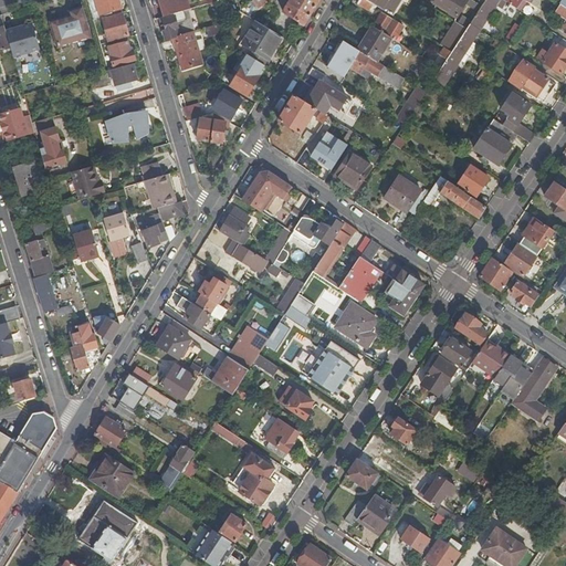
[(86,0),(93,21),(102,19),(101,16),(121,10),(119,2),(122,1),(121,0),(86,0)]
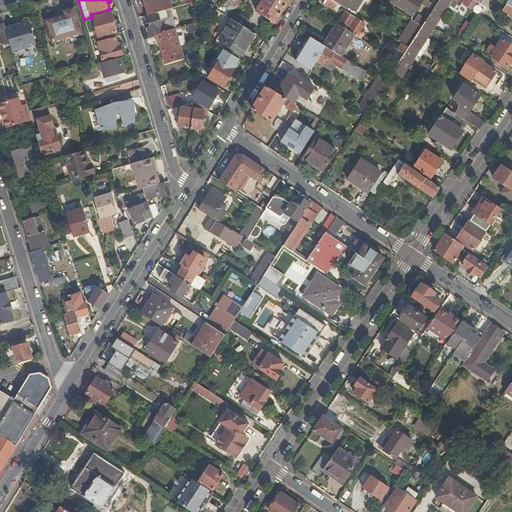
[(172,8),(169,0),(144,0),(148,15),(169,9),(172,8)]
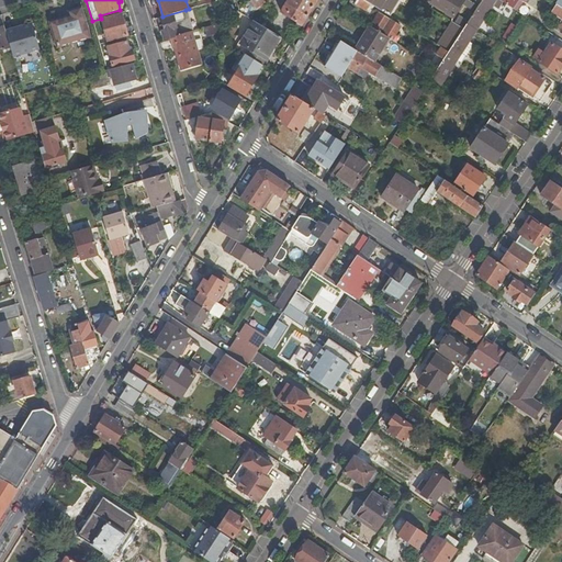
[(249,0),(250,0),(257,8),(266,0),(288,0),(280,12),(298,22),(293,30),(298,32),(317,0),(249,0)]
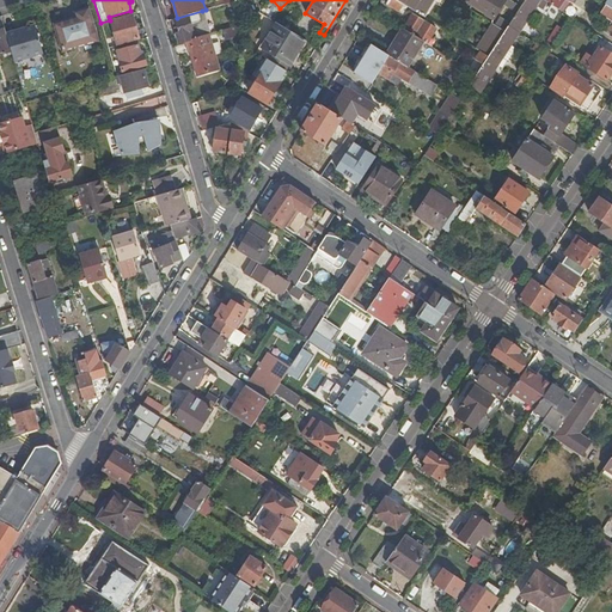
[(397,0),(387,0),(385,4),(398,11),(403,4),(397,0)]
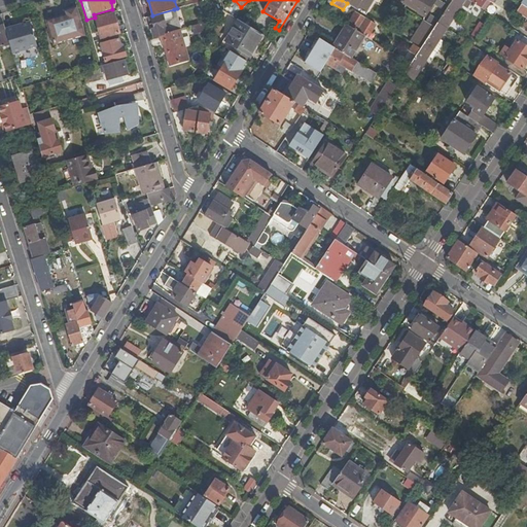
[(373,0),(342,0),(347,3),(364,13),(373,0)]
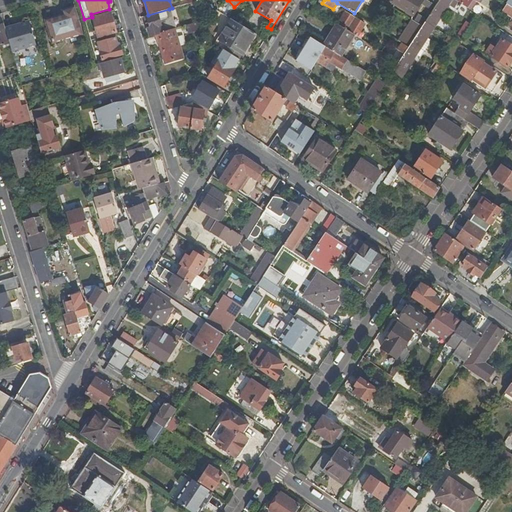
[(429,1),(427,0),(393,0),(392,2),(406,11),(405,13),(411,17),(420,4),(432,11),(433,9),(435,5),(429,1)]
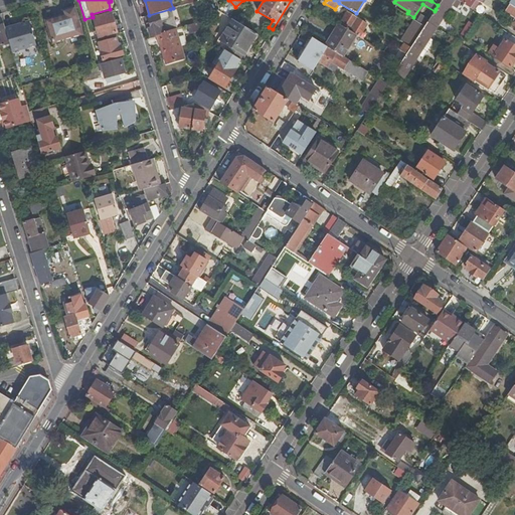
[(443,13),(451,0),(442,0),(437,8),(443,13)]
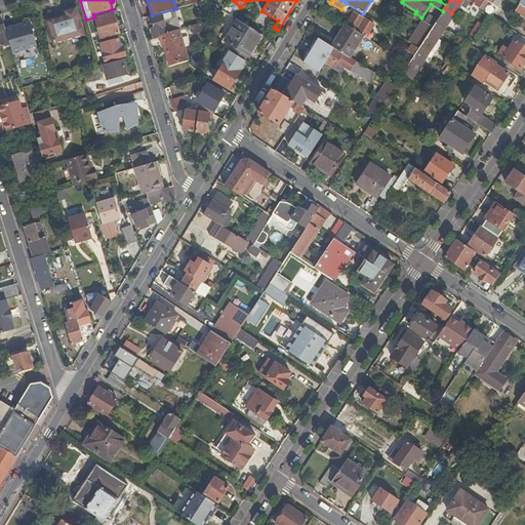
[(491,15),(492,16),(498,6),(490,1),(487,0),(470,0),(470,1),(491,15)]
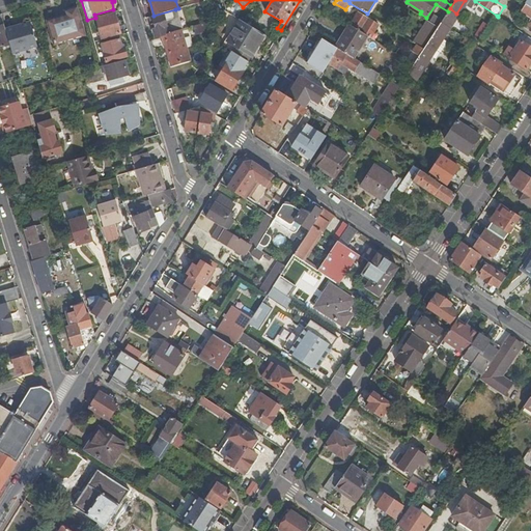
[(530,6),(527,4),(523,2),(518,9),(530,18),(530,26),(529,30),(530,30),(530,6)]
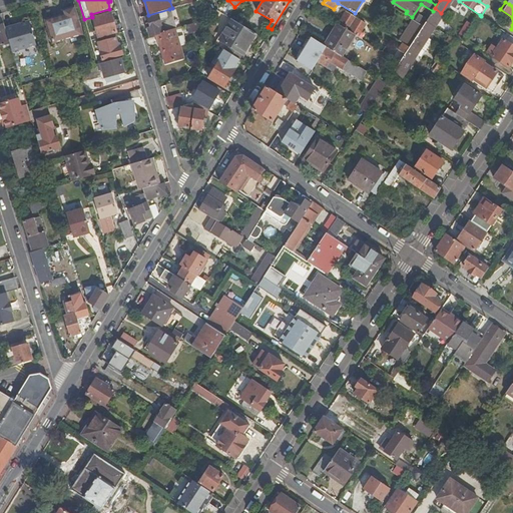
[(64,15),(46,21),(53,43),(81,33),(73,8),(63,11),(64,15)]
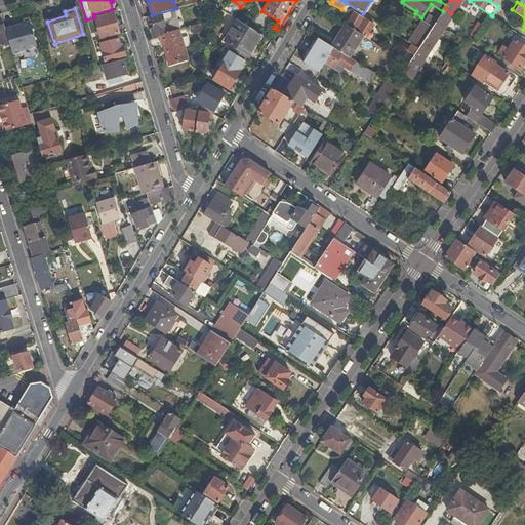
[(152,15),(148,17),(150,24),(154,37),(158,35),(176,30),(179,29),(173,9),(152,15)]
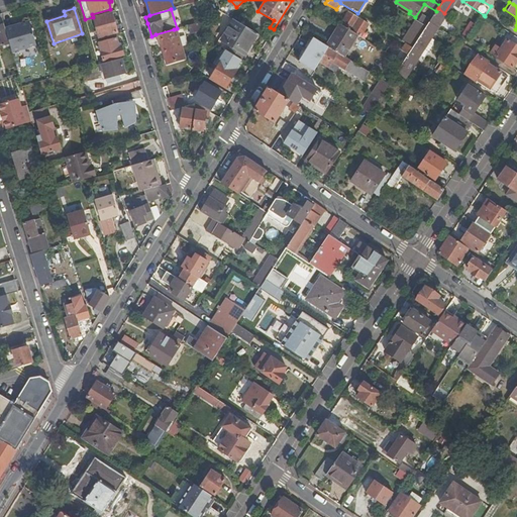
[(437,9),(436,11),(430,21),(429,21),(437,26),(445,14),(437,9)]
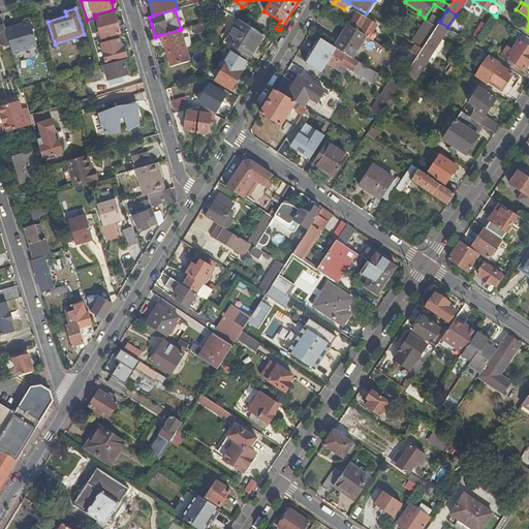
[(356,11),(349,25),(366,35),(368,36),(372,31),(376,24),(356,11)]
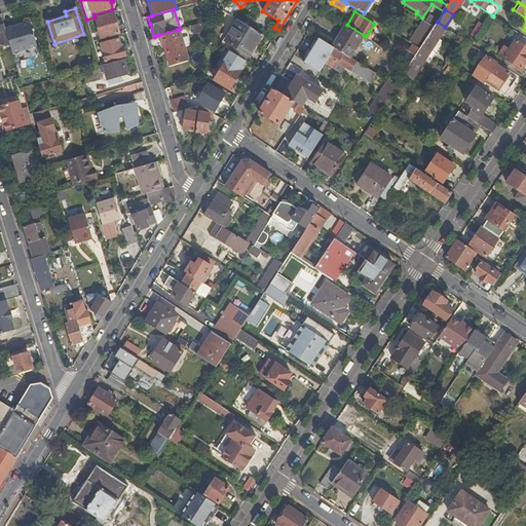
[(114,14),(96,19),(101,38),(119,33),(114,14)]
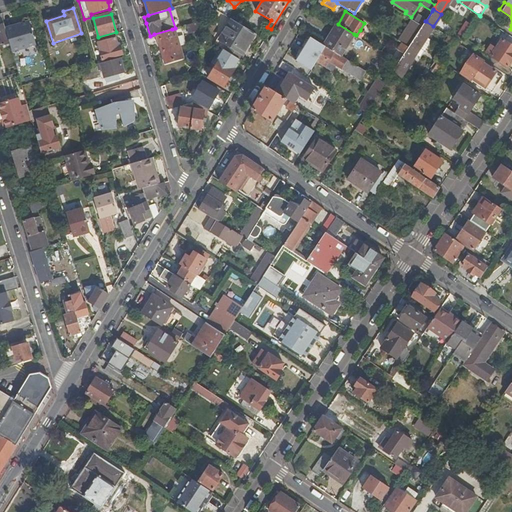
[(425,21),(426,21),(418,16),(415,21),(422,26),(425,21)]
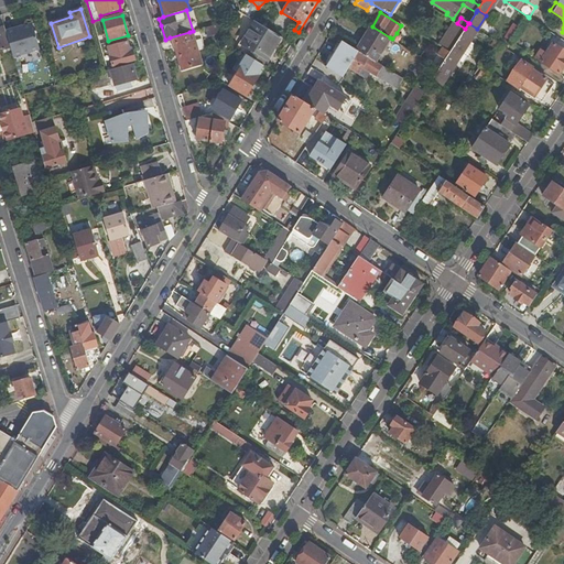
[(31,21),(7,29),(15,56),(40,49),(31,21)]
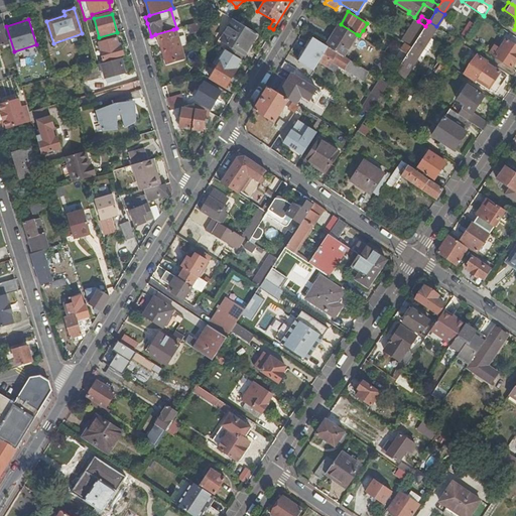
[(418,21),(414,19),(401,40),(404,42),(412,47),(425,26),(418,21)]
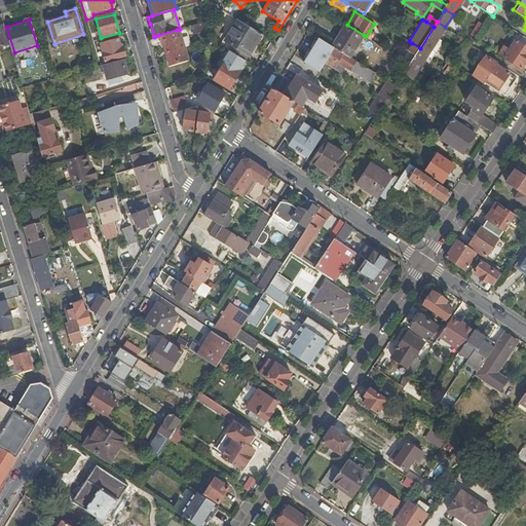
[(208,30),(208,21),(190,26),(192,34),(208,30)]
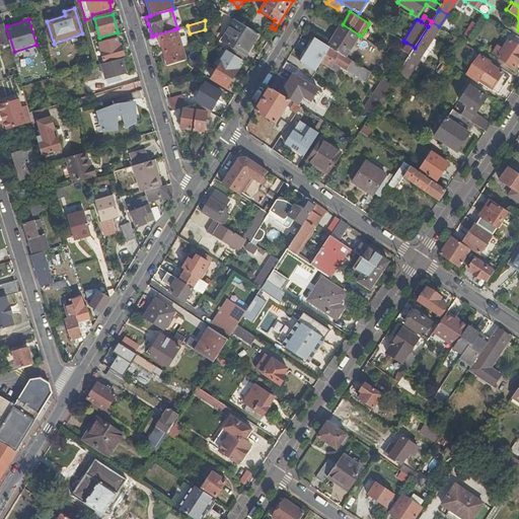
[(257,34),(235,20),(222,41),(232,47),(229,53),(242,60),(257,34)]
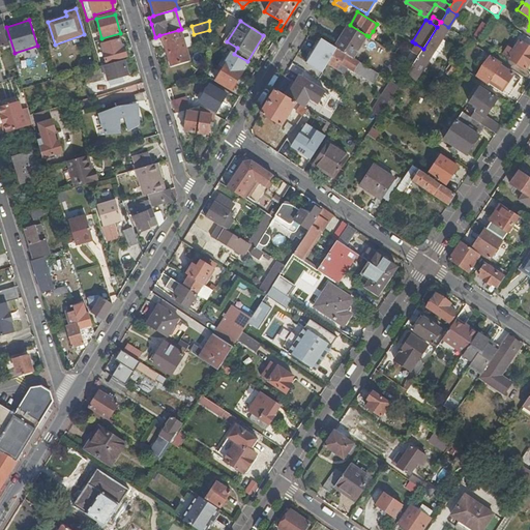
[(418,57),(413,64),(407,74),(415,79),(434,51),(438,53),(446,42),(441,39),(448,28),(448,27),(440,22),(437,27),(423,49),(418,57)]
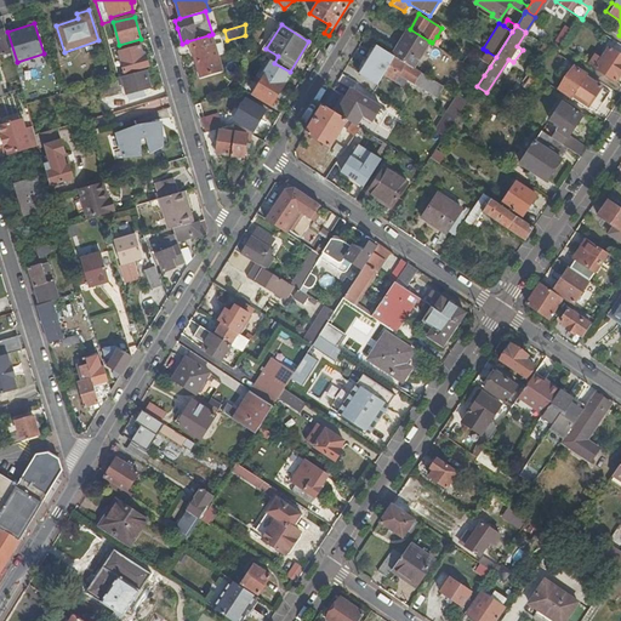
[(429,41),(410,29),(393,55),(394,56),(412,67),(429,41)]
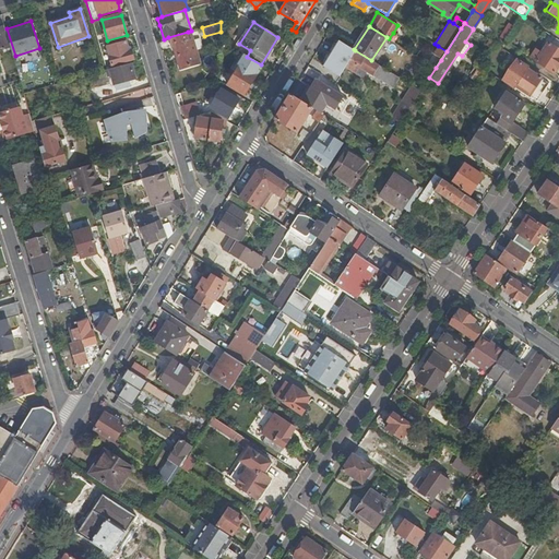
[(500,37),(506,42),(513,30),(508,26),(500,37)]
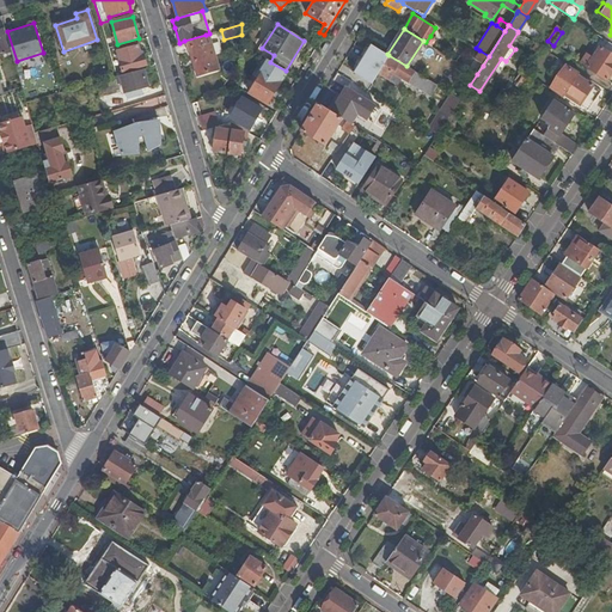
[(0,54),(12,51),(6,30),(0,31),(0,54)]
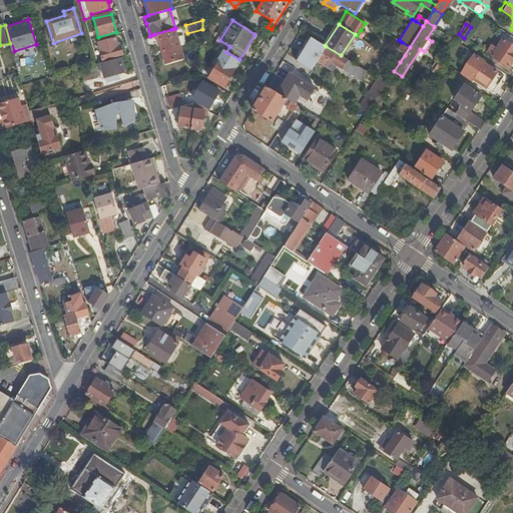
[(172,29),(154,34),(156,44),(159,43),(165,64),(181,60),(172,29)]
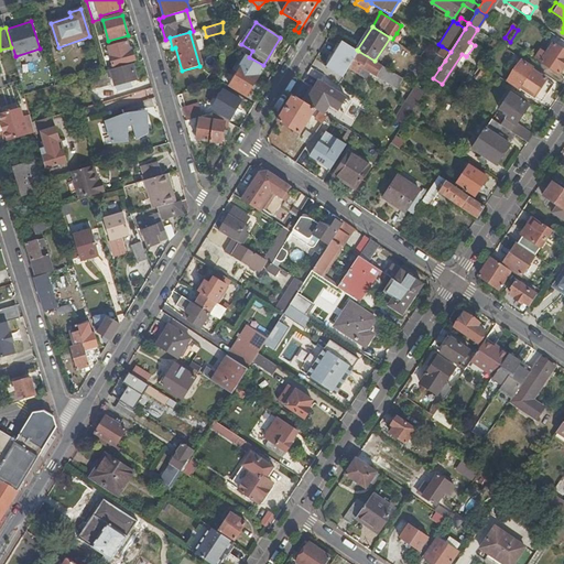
[(402,38),(397,33),(392,39),(399,43),(402,38)]
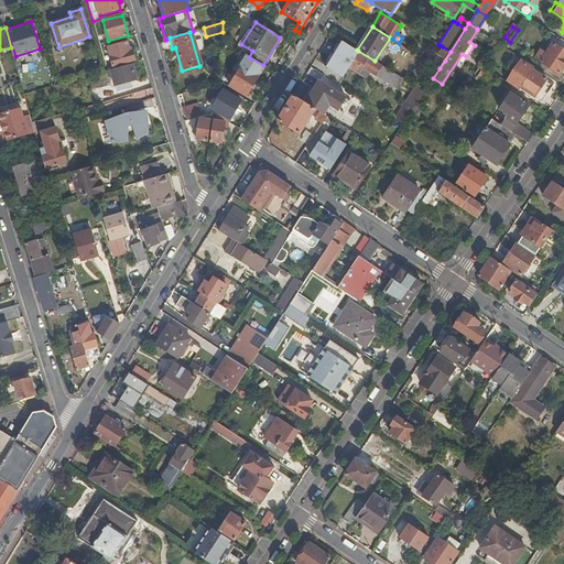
[(343,76),(348,67),(358,74),(359,73),(365,77),(369,71),(387,82),(397,88),(402,78),(375,61),(358,51),(357,50),(342,41),(326,66),(343,76)]
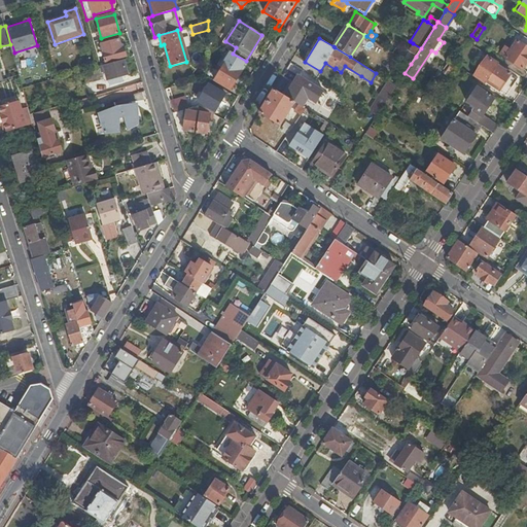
[(118,39),(101,44),(106,63),(126,58),(124,47),(120,48),(118,39)]
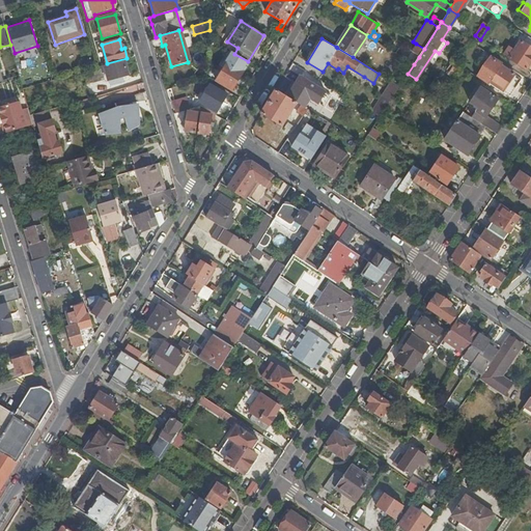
[(238,48),(227,42),(224,47),(233,53),(234,54),(238,48)]
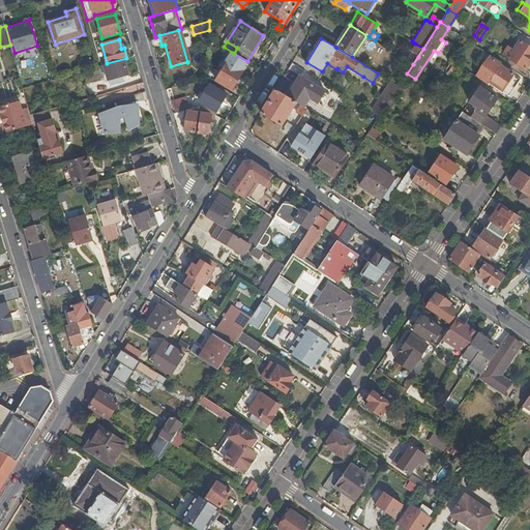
[(508,58),(525,69),(529,61),(529,48),(520,41),(513,50),(510,49),(509,51),(511,53),(508,58)]
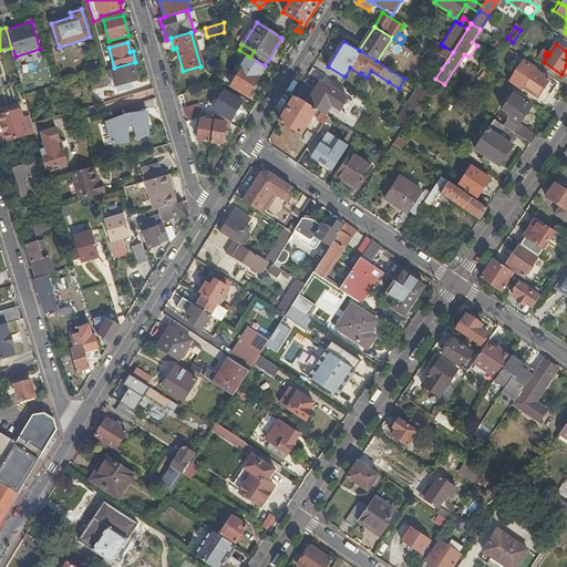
[(447,61),(453,52),(444,47),(440,55),(447,61)]
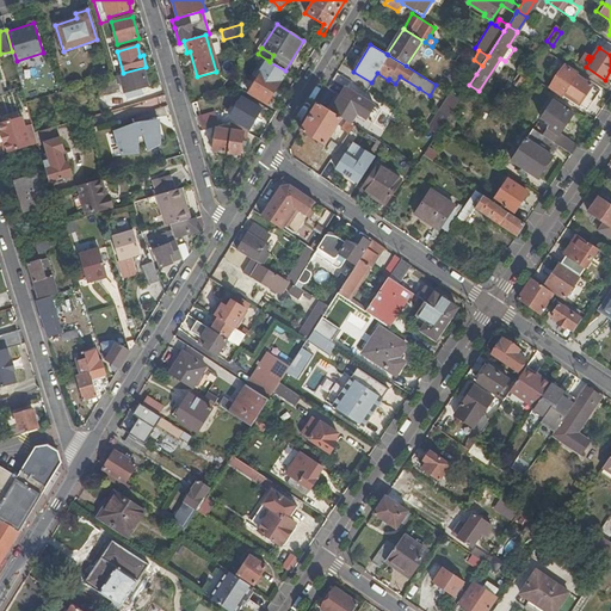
[(190,51),(186,53),(195,78),(197,76),(190,51)]
